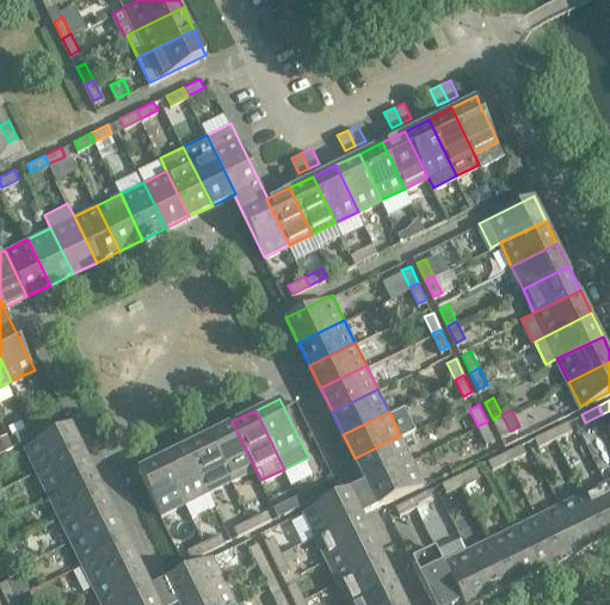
[(510,431),(501,414),(493,419),(501,436),(510,431)]
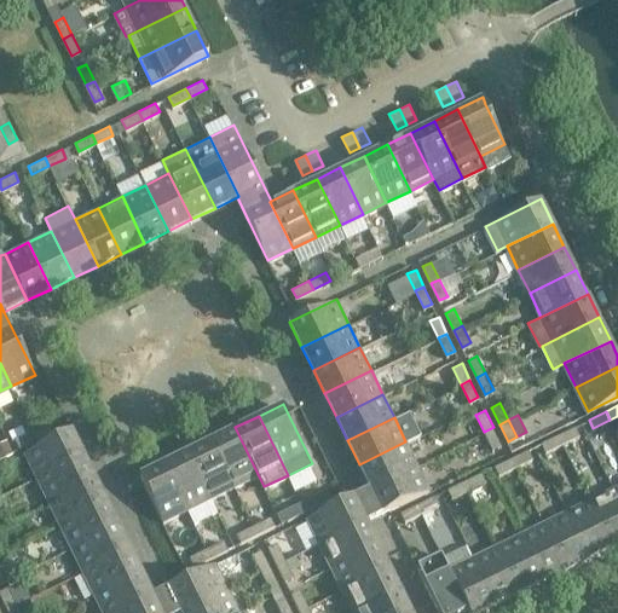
[(50,421),(33,429),(36,438),(53,429),(50,421)]
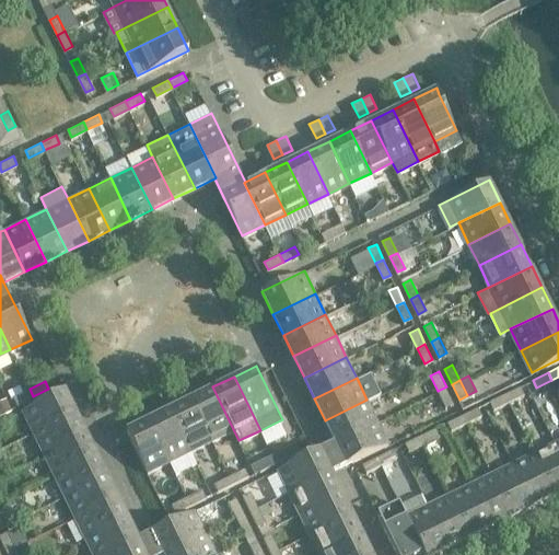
[(524,393),(521,385),(505,393),(509,401),(524,393)]
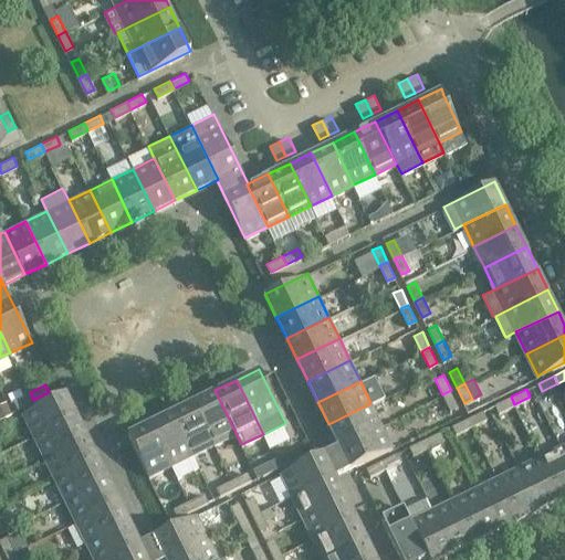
[(236,433),(215,390),(194,401),(215,443),(236,433)]
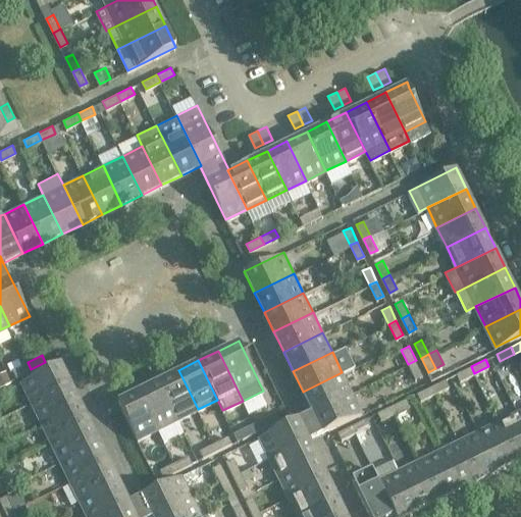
[(422,374),(416,360),(408,364),(415,378),(422,374)]
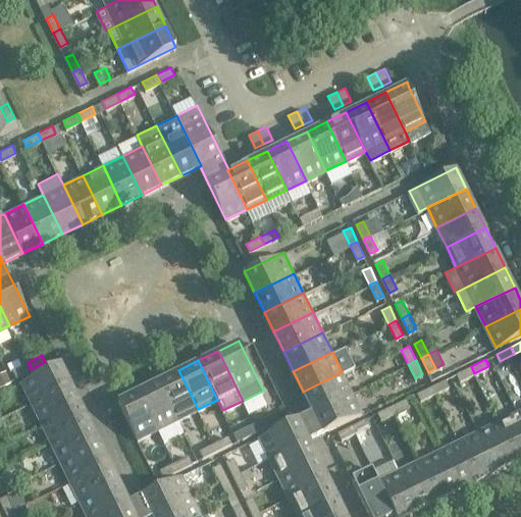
[(31,369),(28,362),(13,369),(16,376),(31,369)]
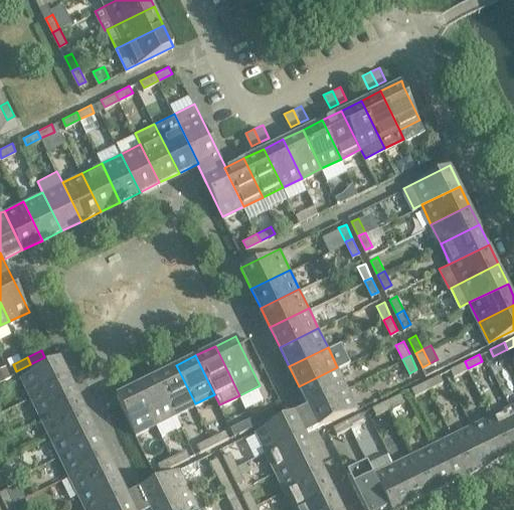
[(59,357),(53,359),(21,375),(31,396),(69,377),(59,357)]
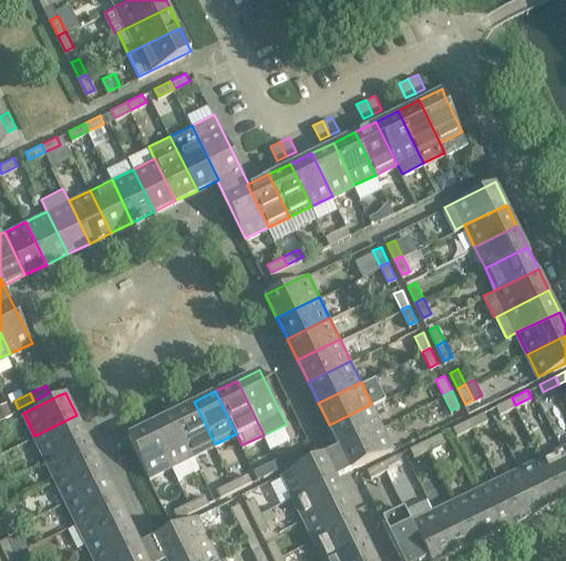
[(515,405),(512,397),(496,405),(500,413),(515,405)]
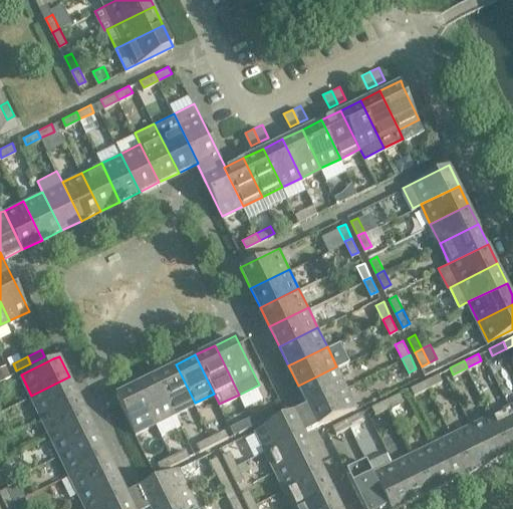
[(5,362),(0,364),(0,377),(1,379),(11,374),(5,362)]
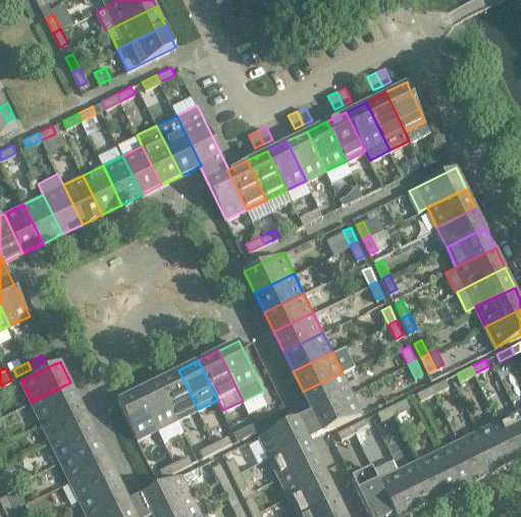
[(198,409),(178,370),(159,379),(177,419),(198,409)]
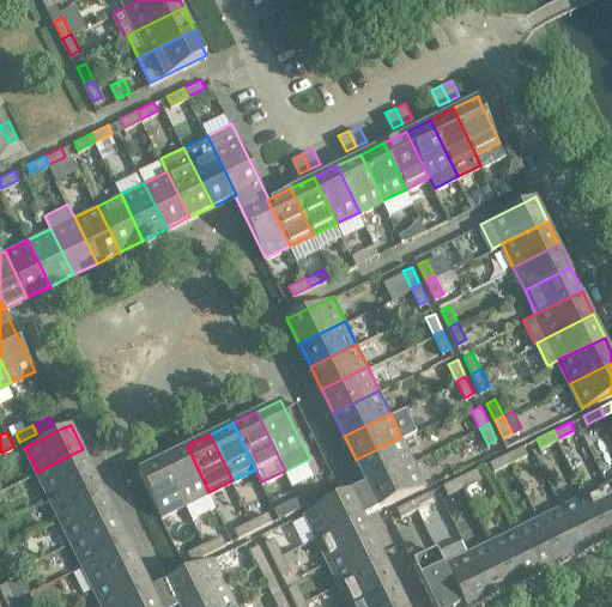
[(413,460),(401,437),(356,460),(367,481),(367,483),(413,460)]
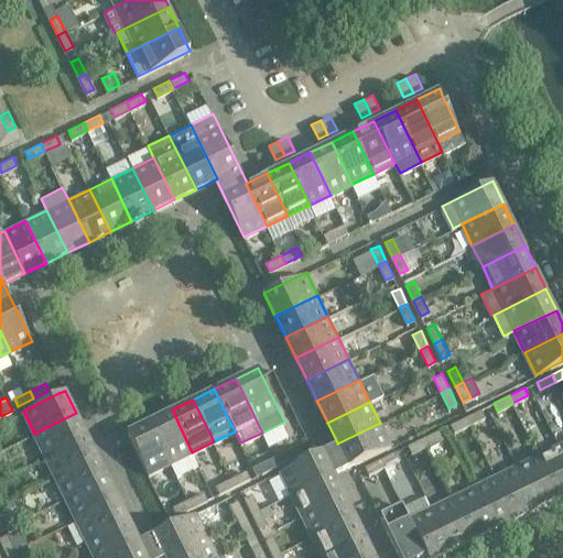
[(486,416),(482,408),(466,416),(471,424),(486,416)]
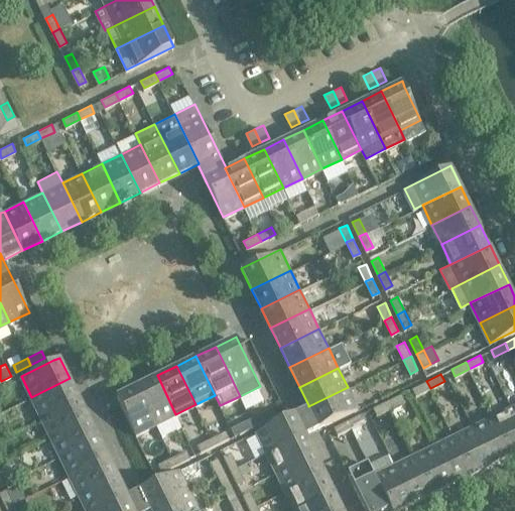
[(175,414),(157,375),(137,385),(156,423),(175,414)]
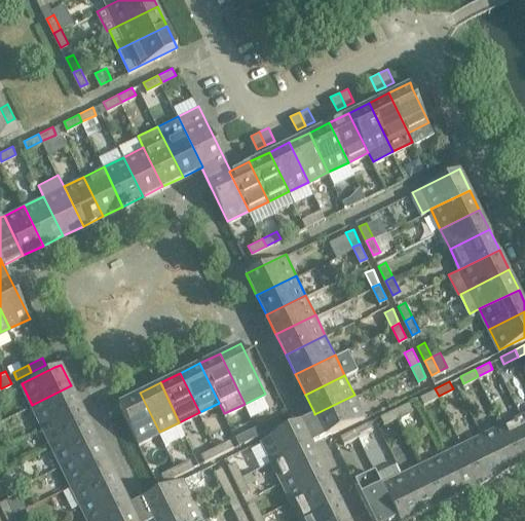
[(80,406),(71,385),(32,405),(41,424),(80,406)]
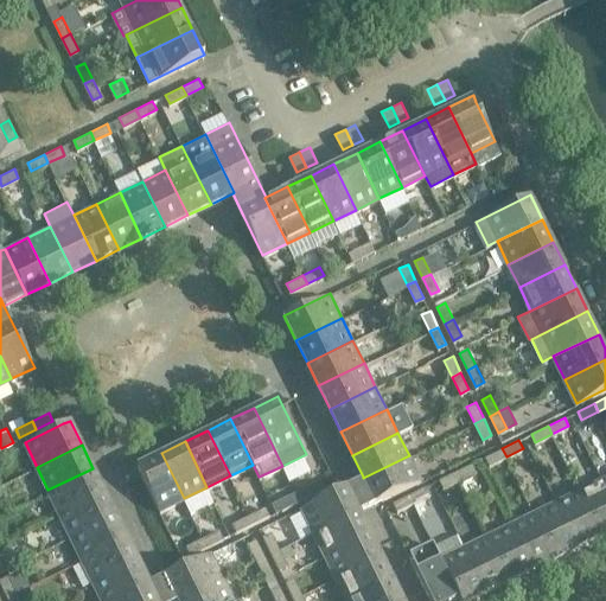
[(506,456),(502,448),(485,456),(490,465),(506,456)]
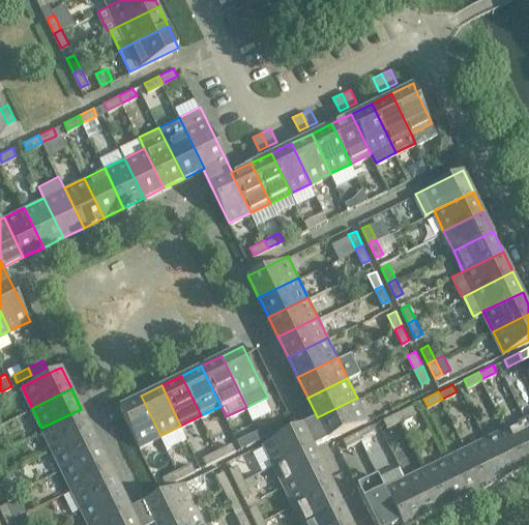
[(160,435),(141,396),(120,406),(140,445),(160,435)]
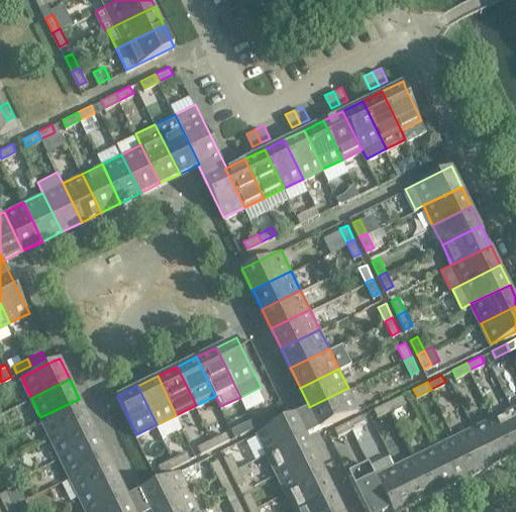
[(358,409),(348,388),(309,407),(309,406),(298,411),(256,431),(267,452),(305,433),(306,434),(309,432),(358,409)]
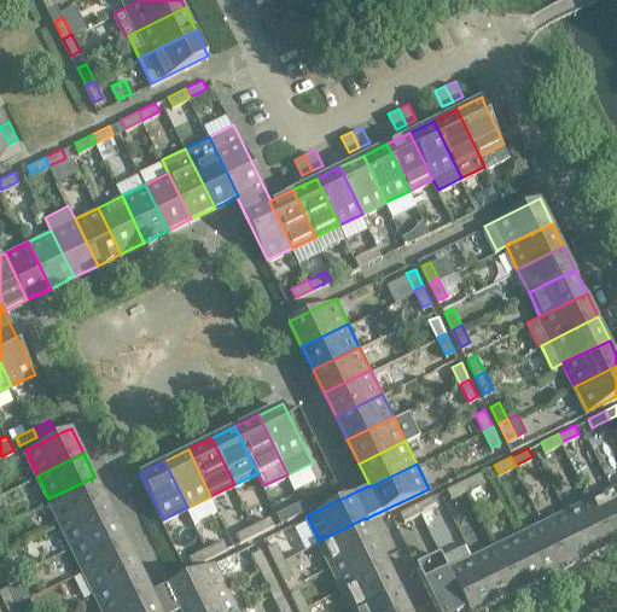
[(485,479),(481,471),(464,479),(469,488),(485,479)]
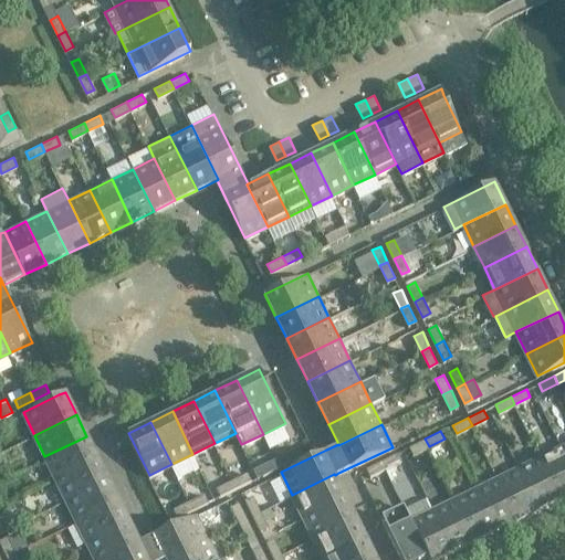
[(97,457),(86,436),(44,456),(55,478),(97,457)]
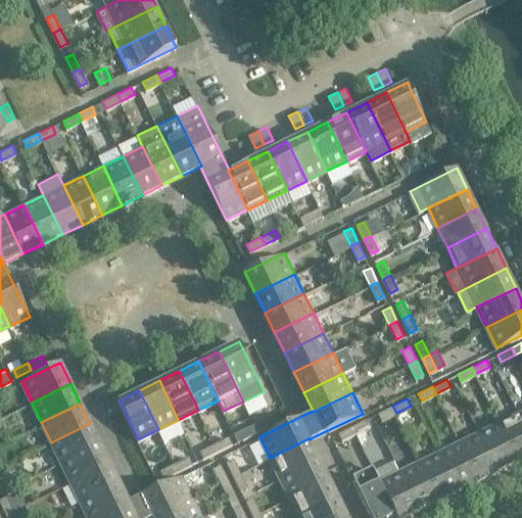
[(396,413),(392,406),(378,413),(382,420),(396,413)]
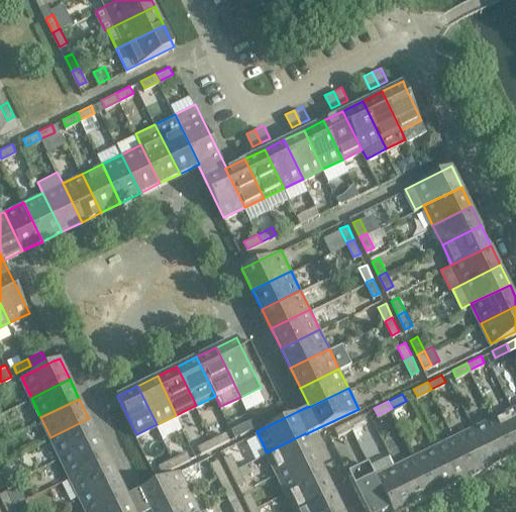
[(515,414),(512,407),(493,416),(512,455),(515,453),(515,414)]
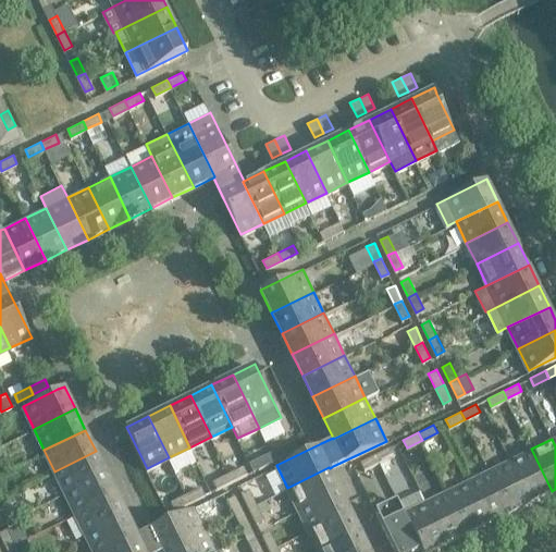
[(285,444),(270,451),(274,460),(289,452),(285,444)]
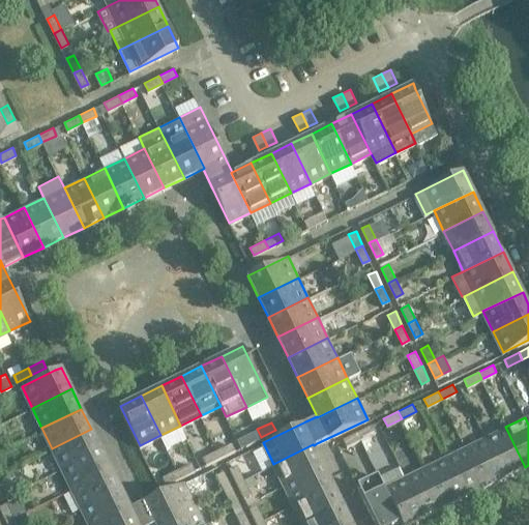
[(376,431),(372,424),(357,431),(361,438),(376,431)]
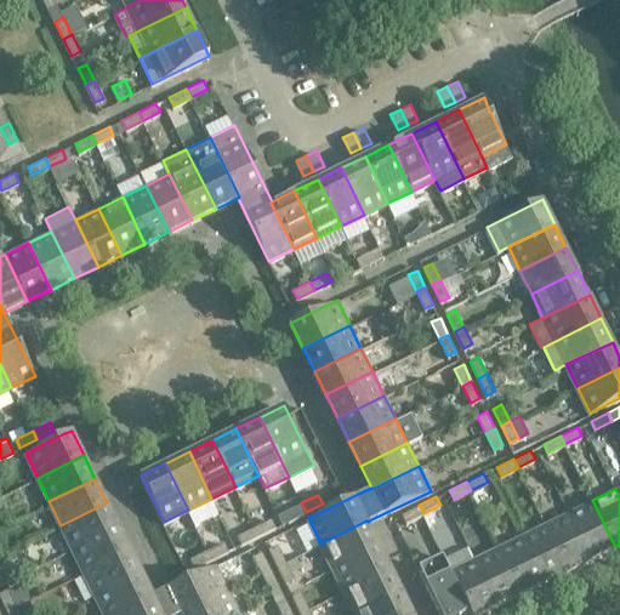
[(615,547),(592,500),(569,512),(592,558),(615,547)]
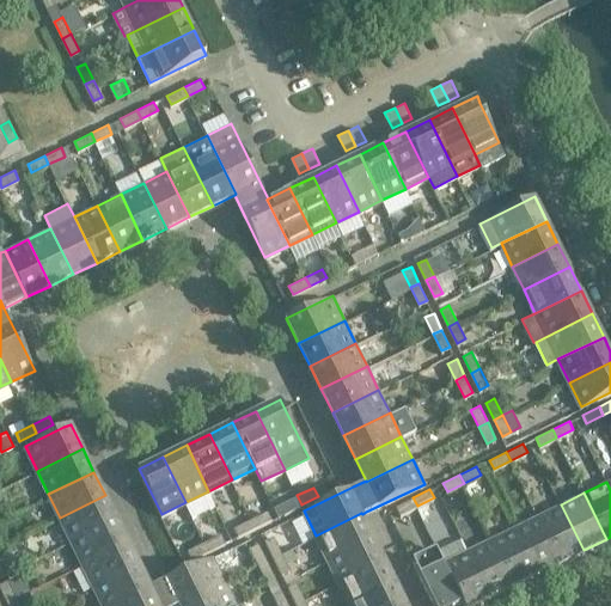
[(117,518),(105,495),(60,518),(71,540),(117,518)]
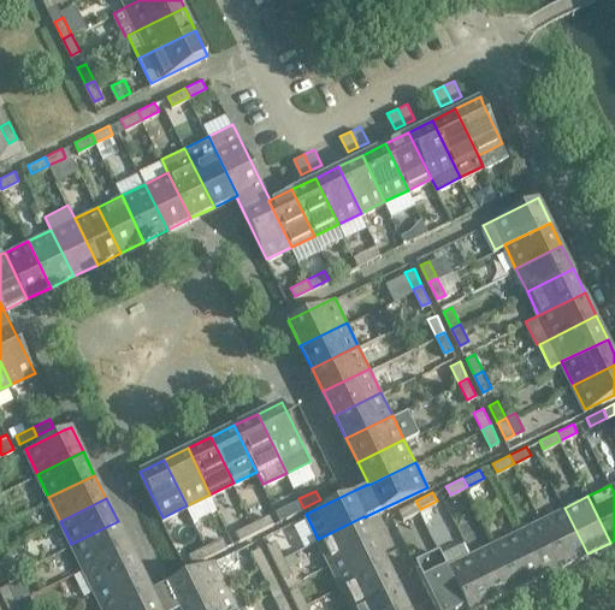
[(303,508),(299,498),(282,507),(287,516),(303,508)]
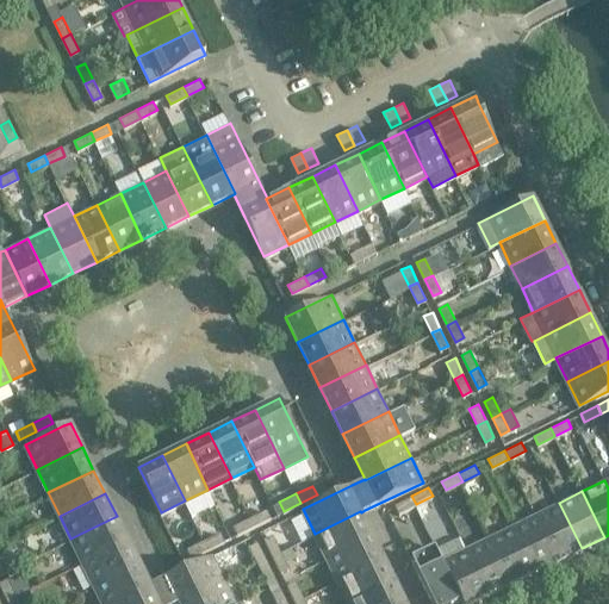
[(416,504),(411,496),(395,504),(399,512),(416,504)]
